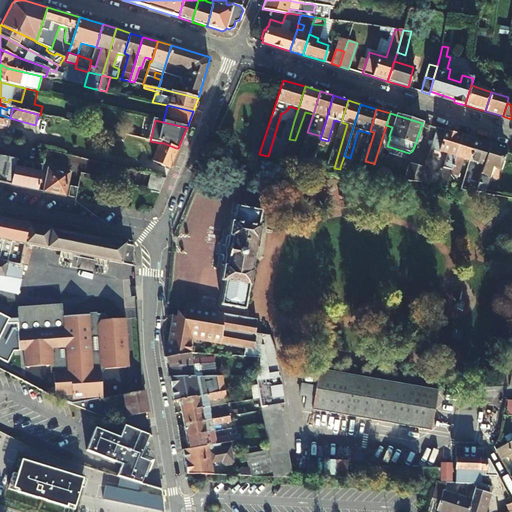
[(289,139),(294,121),(289,120),(285,121),(279,141),(277,141),(272,157),(282,159),(283,157),(289,139)]
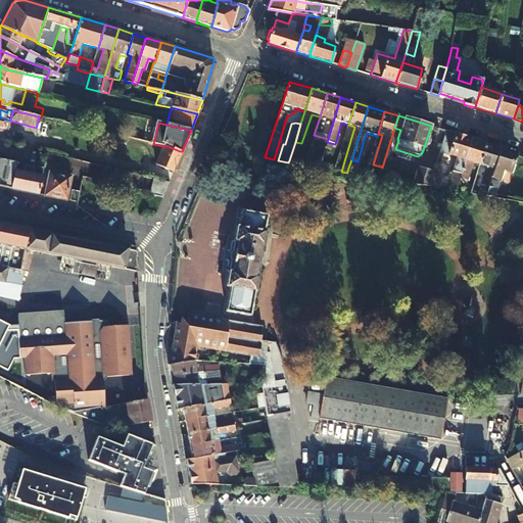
[(472,138),(446,130),(446,132),(440,153),(456,158),(446,190),(456,191),(456,190),(460,178),(471,139),(472,138)]
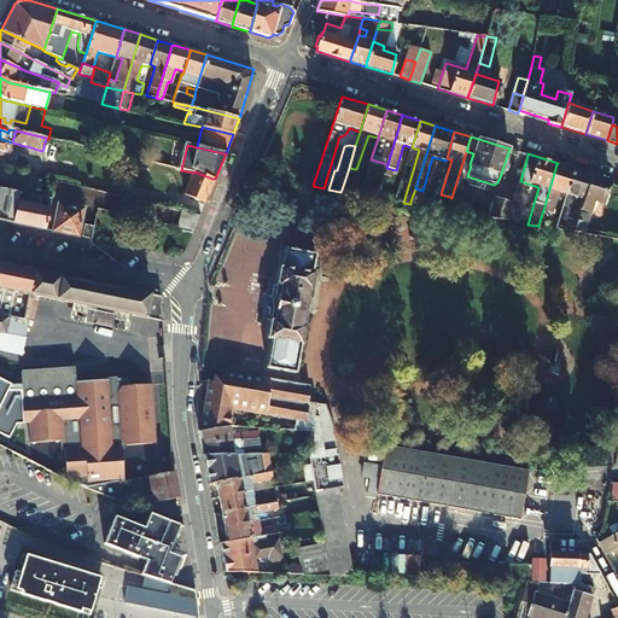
[(149,172),(150,163),(135,159),(134,161),(133,168),(149,172)]
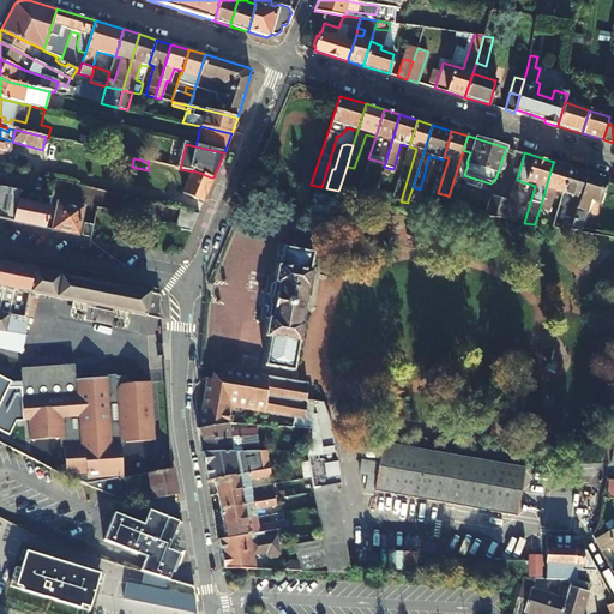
[(570,169),(571,167),(554,162),(553,163),(540,209),(548,212),(555,192),(563,194),(570,169)]
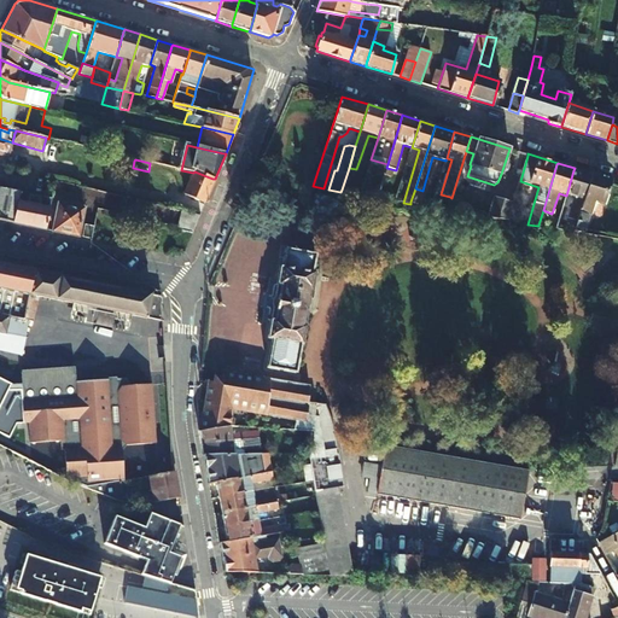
[(0,188),(19,192),(30,194),(38,196),(42,178),(29,174),(0,167),(0,188)]
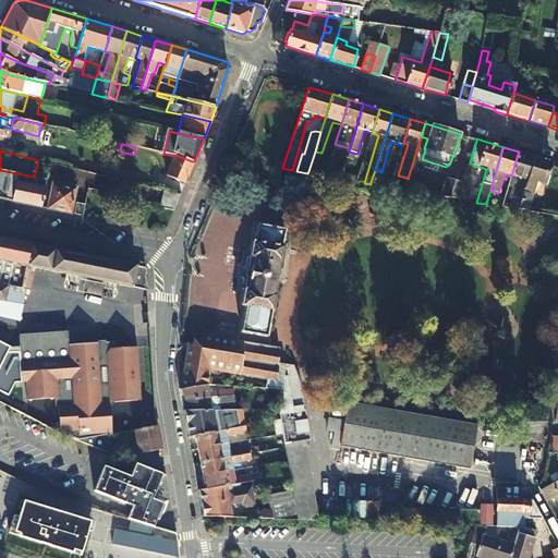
[(534,157),(519,152),(518,154),(511,177),(518,179),(512,197),(520,199),(534,158),(534,157)]
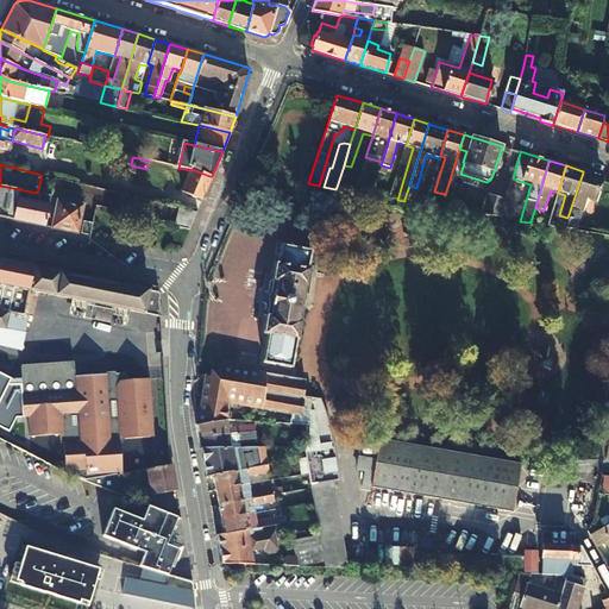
[(192,169),(190,170),(182,192),(201,201),(211,179),(212,176),(209,176),(192,169)]
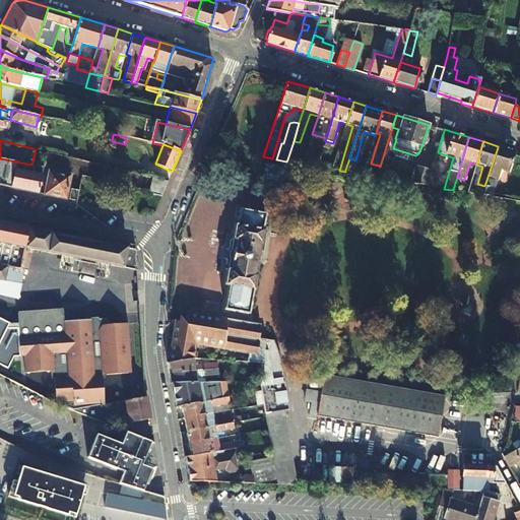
[(481,195),(491,197),(500,171),(507,173),(513,151),(498,146),(498,147),(484,186),(482,194),(481,195)]
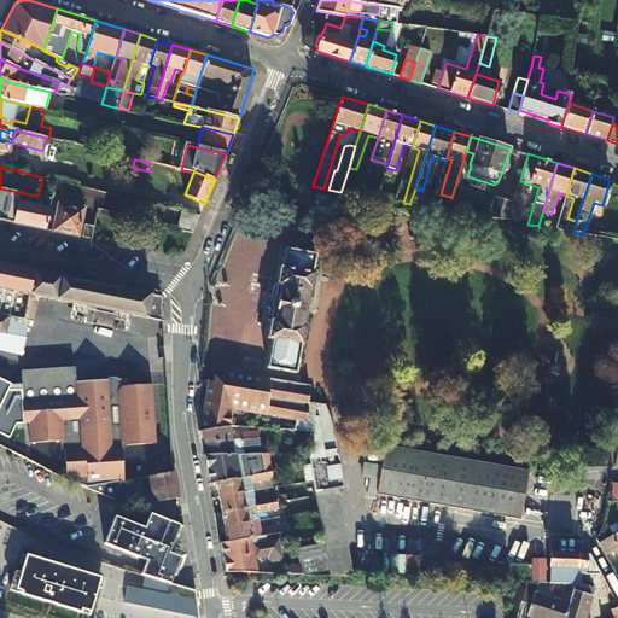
[(0,220),(13,223),(19,194),(19,192),(0,188),(0,220)]
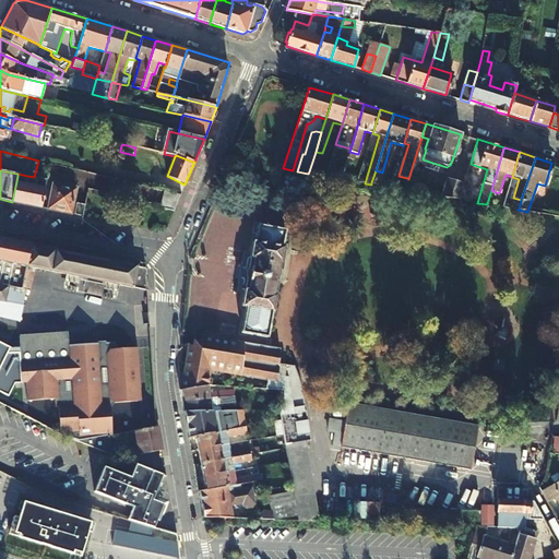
[(46,180),(37,178),(35,186),(25,183),(27,176),(18,174),(18,176),(12,202),(40,207),(46,180)]
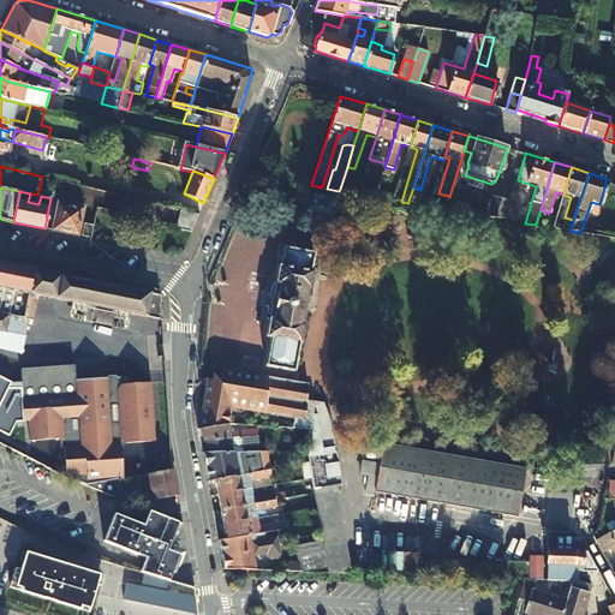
[(491,196),(485,216),(507,220),(507,219),(512,202),(491,196)]
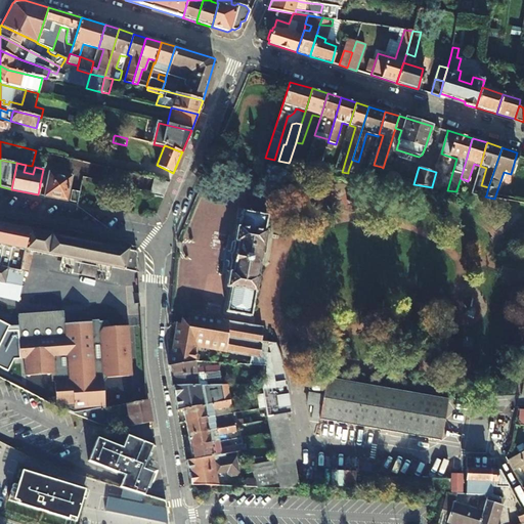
[(48,173),(44,197),(68,201),(72,177),(48,173)]
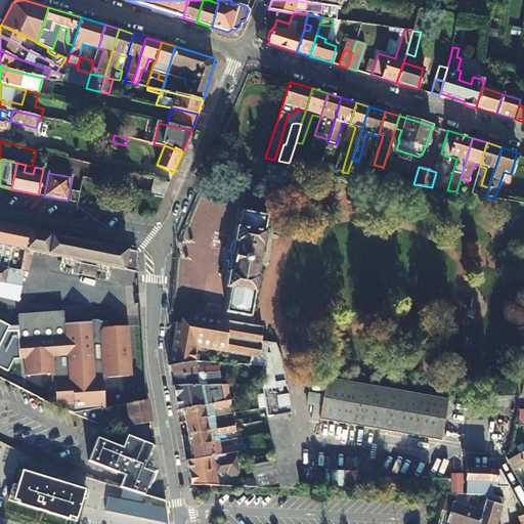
[(154,179),(150,192),(163,195),(169,182),(154,179)]
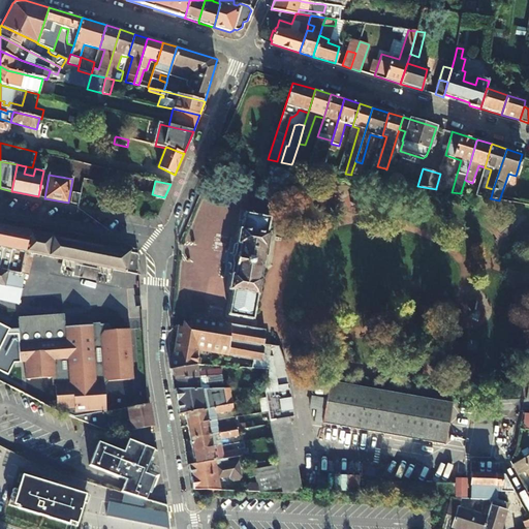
[(70,203),(74,204),(75,199),(80,200),(82,193),(72,192),(70,203)]
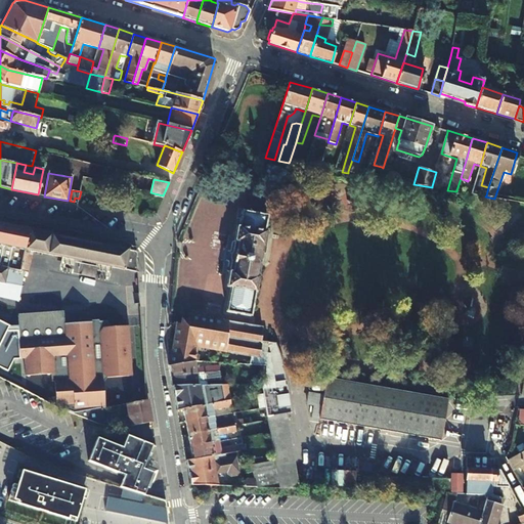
[(226,312),(251,315),(255,293),(257,293),(266,231),(264,231),(267,215),(243,211),(241,226),(237,225),(235,243),(237,243),(232,271),(230,271),(228,288),(229,288),(226,312)]
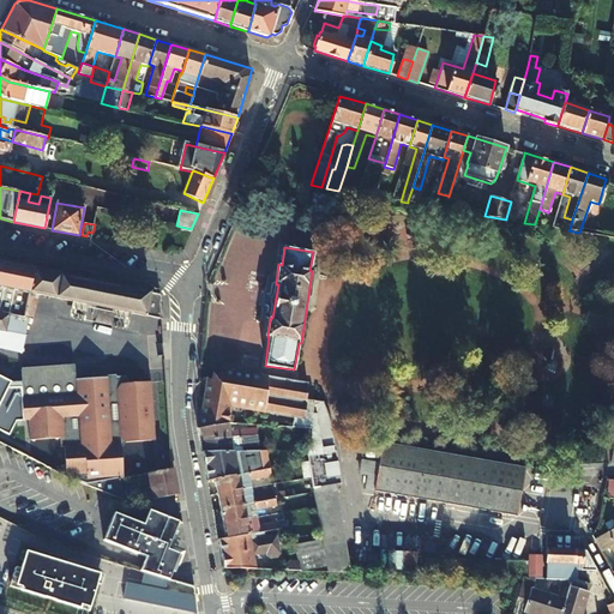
[(0,312),(24,317),(35,269),(25,268),(0,262),(0,312)]
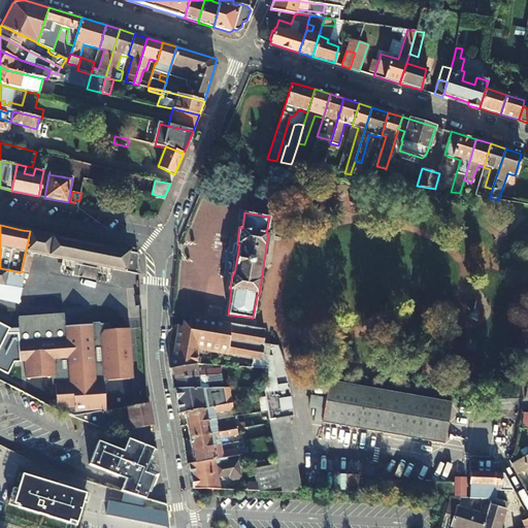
[(125,270),(139,273),(137,253),(30,231),(21,272),(25,273),(28,274),(32,254),(125,271),(125,270)]
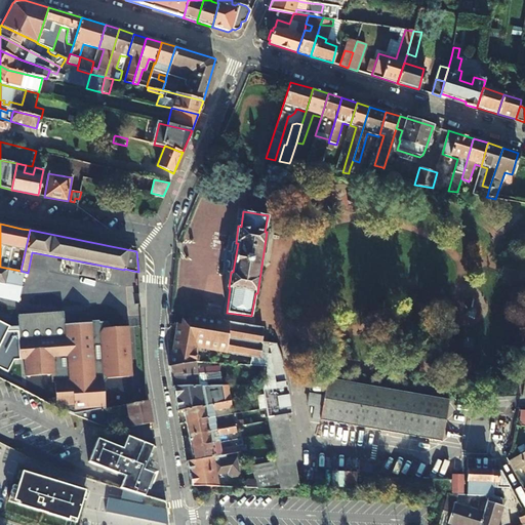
[(21,271),(0,267),(0,297),(18,303),(25,272),(21,271)]
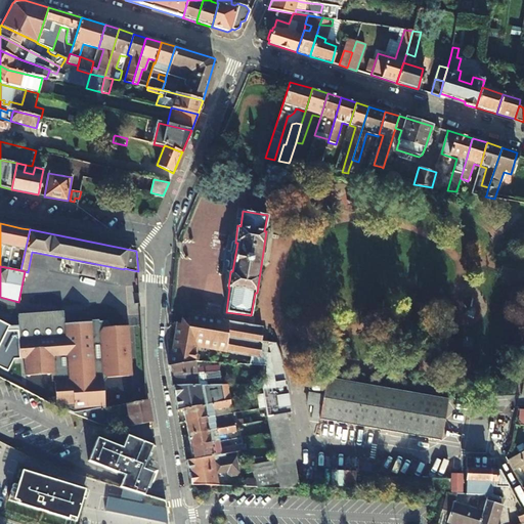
[(15,317),(17,342),(64,339),(63,324),(62,313),(15,317)]
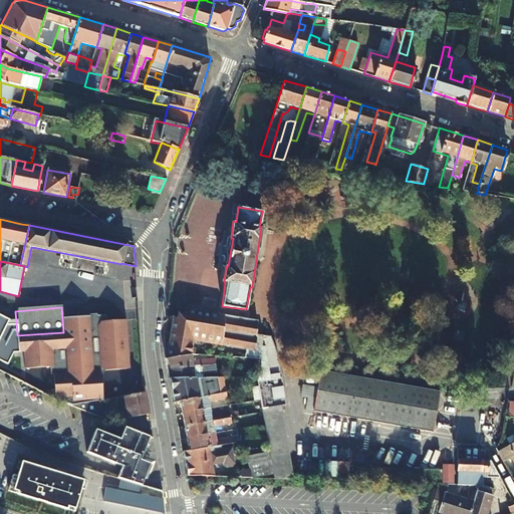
[(255,351),(255,350),(255,338),(256,322),(177,308),(176,317),(167,315),(166,334),(186,338),(255,351)]
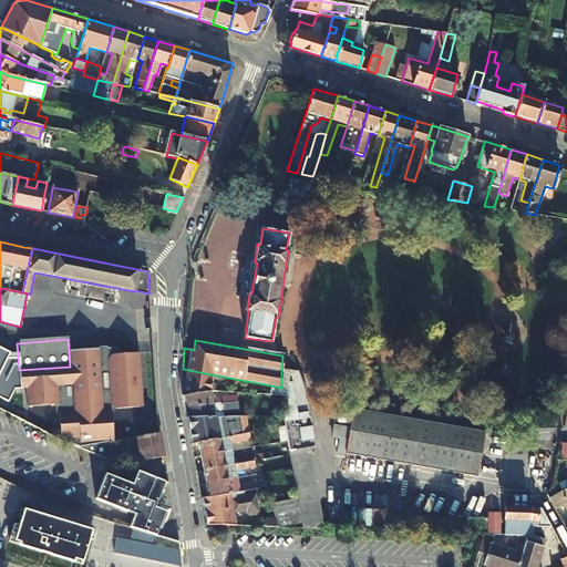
[(115,348),(99,349),(99,360),(106,360),(111,356),(116,354),(115,348)]
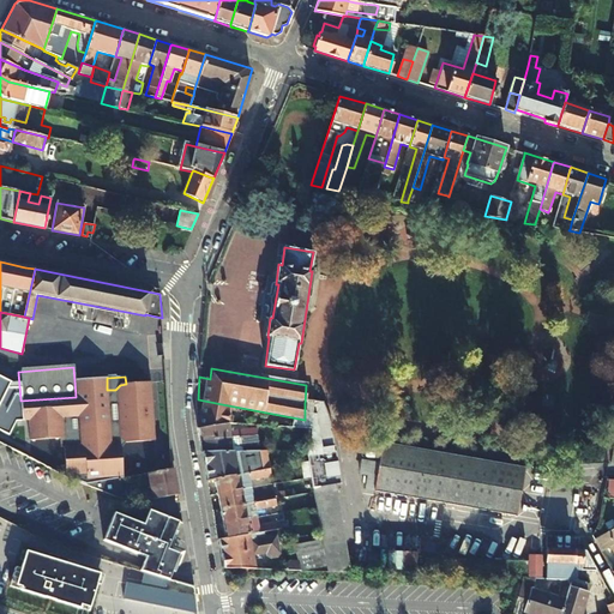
[(124,500),(120,479),(124,479),(121,449),(118,446),(122,440),(125,443),(155,440),(150,383),(126,384),(120,385),(115,390),(107,390),(107,378),(74,380),(76,397),(20,401),(23,422),(28,421),(29,441),(62,439),(66,476),(85,486),(124,500)]
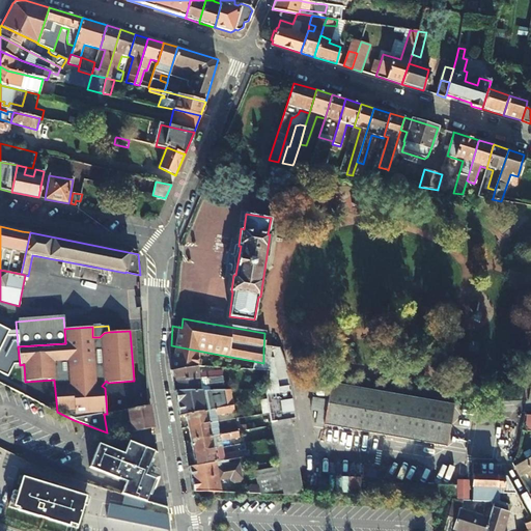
[(192,350),(171,345),(166,345),(169,361),(183,359),(183,356),(192,355),(192,350)]
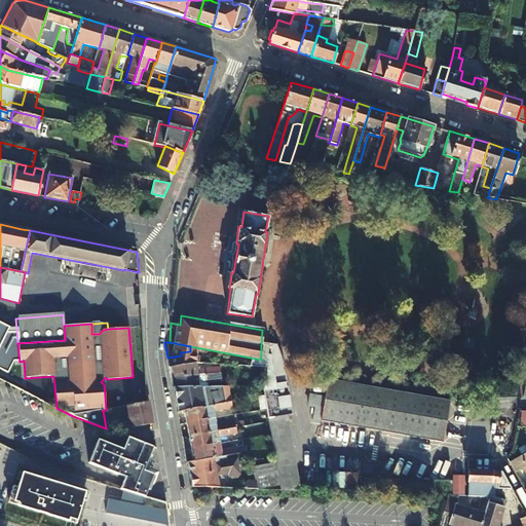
[(170,368),(196,363),(194,358),(182,359),(181,355),(167,358),(170,368)]
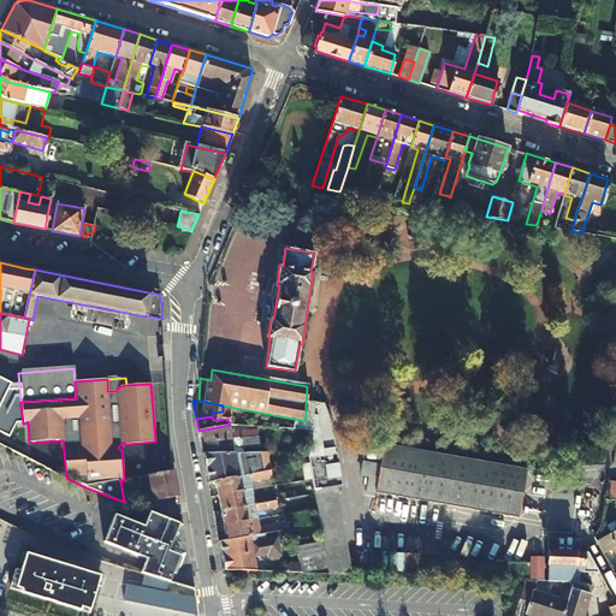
[(259,438),(258,431),(231,433),(230,425),(199,431),(201,444),(241,439),(250,438),(259,438)]
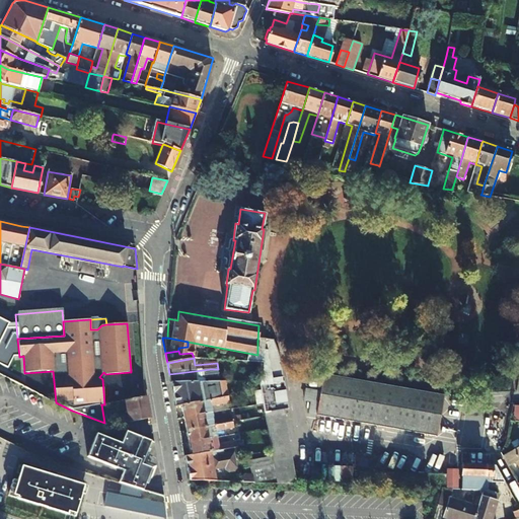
[(169,374),(171,383),(196,382),(196,378),(204,377),(203,370),(169,374)]
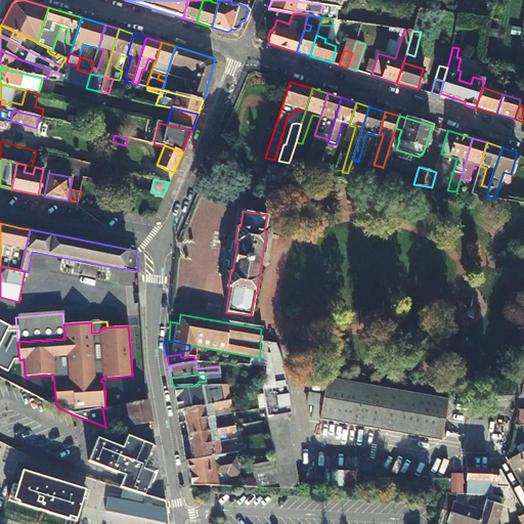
[(448,401),(326,378),(319,419),(441,441),(448,401)]
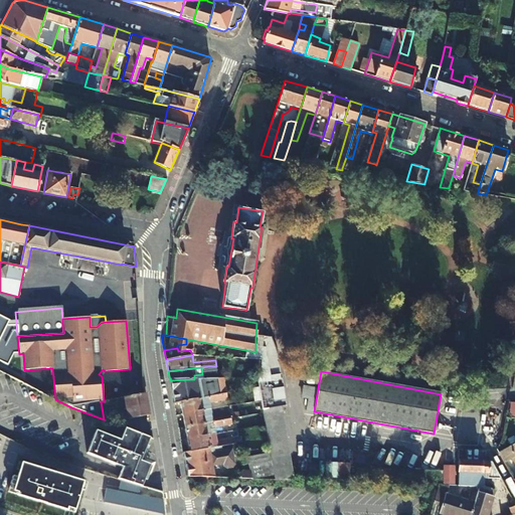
[(210,378),(194,379),(170,380),(174,403),(179,402),(226,393),(223,378),(216,378),(210,378)]
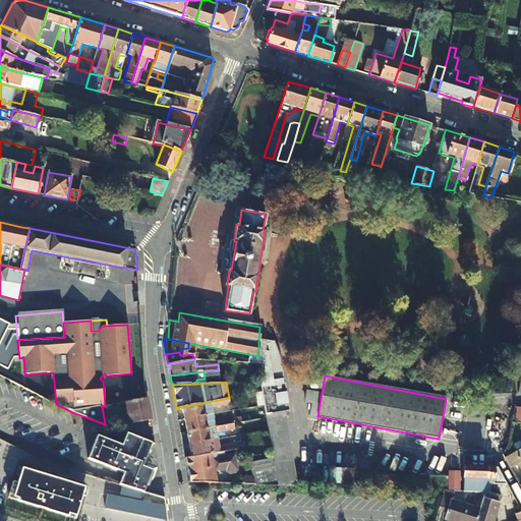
[(131,423),(151,420),(147,398),(122,403),(125,422),(131,423)]
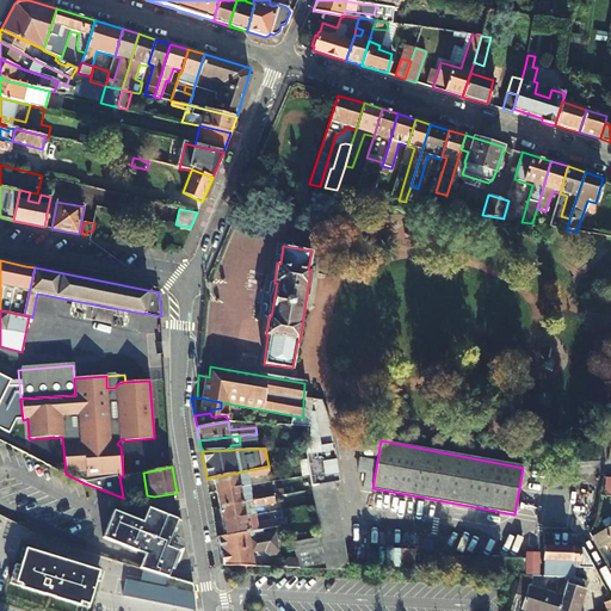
[(216,493),(251,487),(250,479),(270,475),(269,467),(213,477),(216,493)]
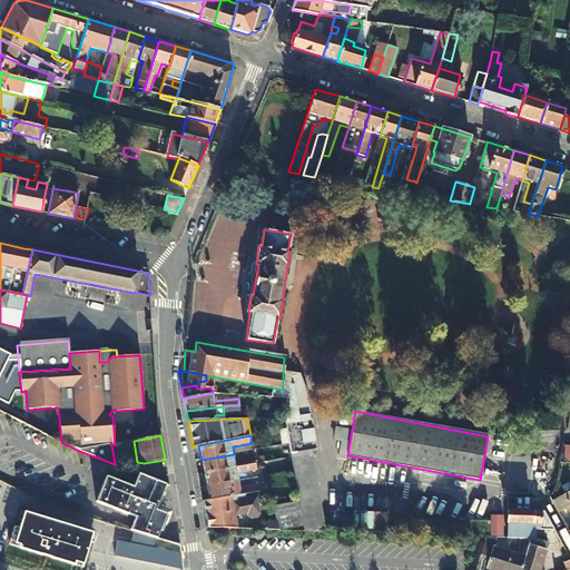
[(202,460),(204,473),(255,463),(254,457),(235,460),(234,454),(202,460)]
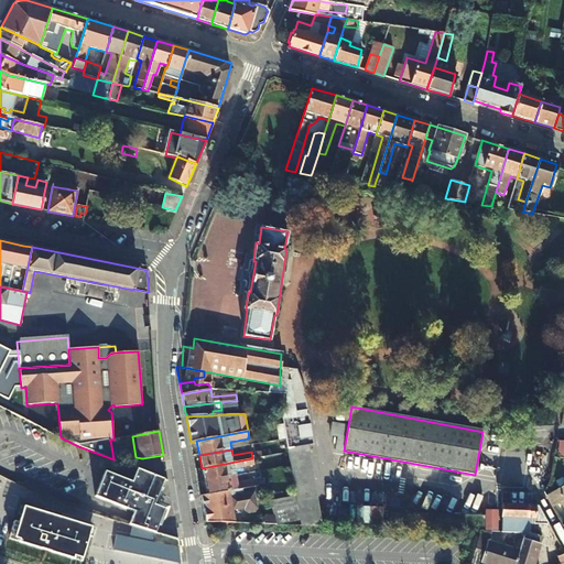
[(288,453),(295,497),(271,501),(272,509),(274,517),(275,524),(323,527),(311,449),(288,453)]
